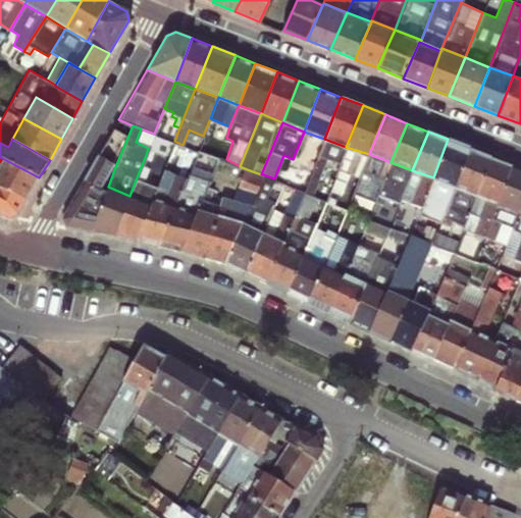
[(326,201),(346,147),(324,139),(314,164),(305,192),(326,201)]
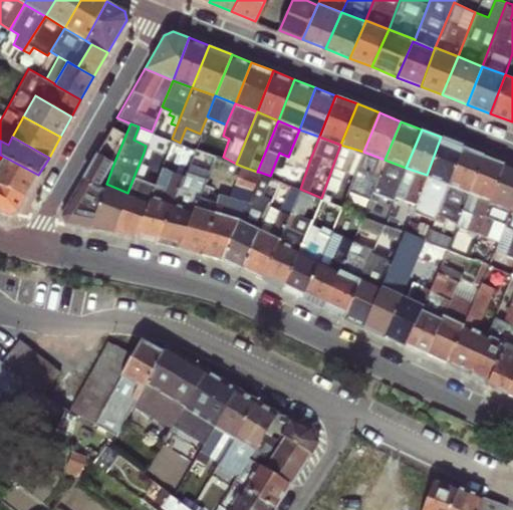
[(462,146),(441,137),(427,175),(448,183),(462,146)]
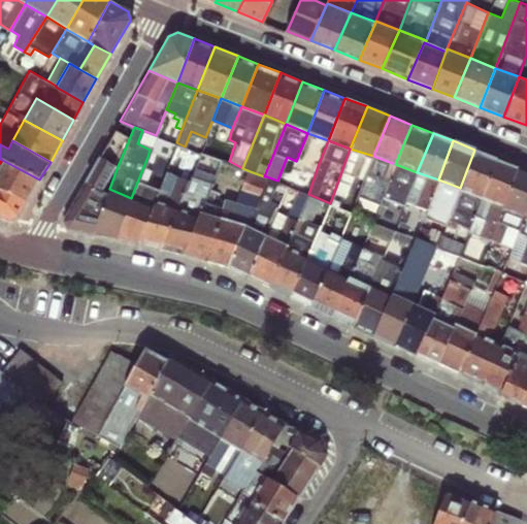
[(154,201),(176,207),(193,168),(180,164),(187,148),(185,146),(176,142),(159,188),(154,201)]
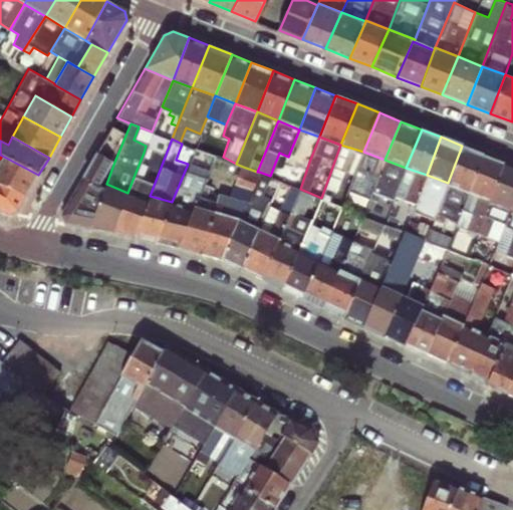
[(347,191),(363,152),(340,145),(321,198),(341,207),(347,191)]
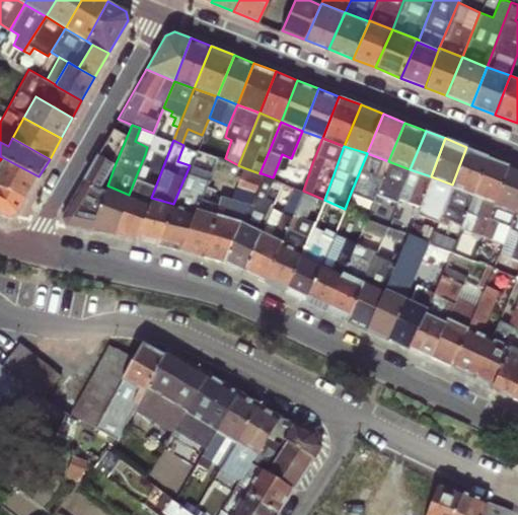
[(488,155),(466,147),(452,185),(473,193),(488,155)]
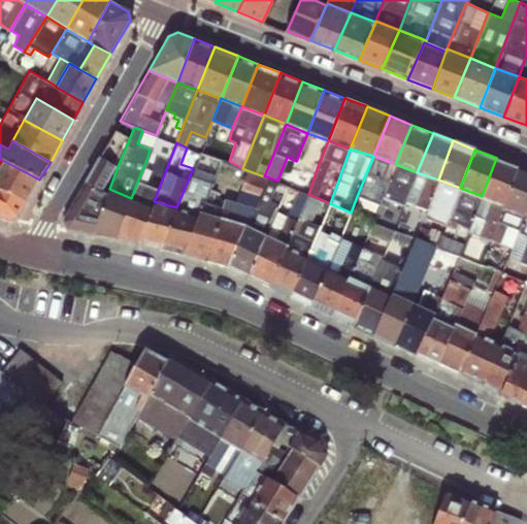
[(357,196),(380,203),(395,164),(373,156),(357,196)]
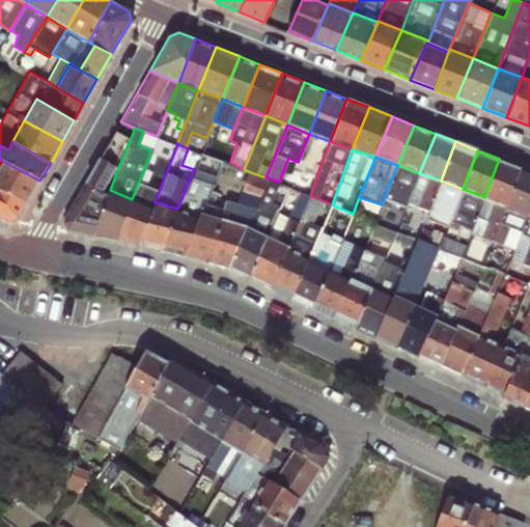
[(62,221),(66,229),(93,234),(110,190),(118,167),(100,158),(62,221)]
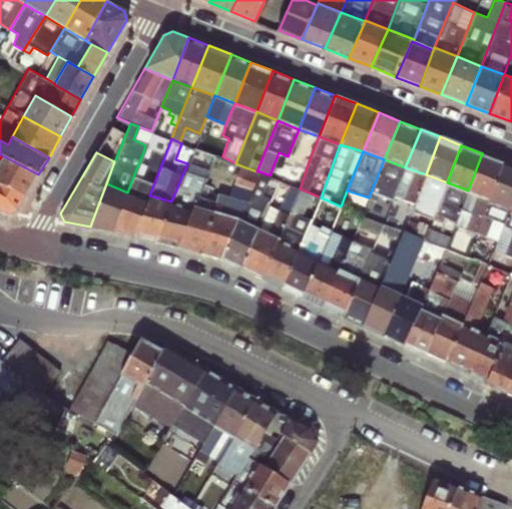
[(504,161),(482,153),(468,190),(489,197),(504,161)]
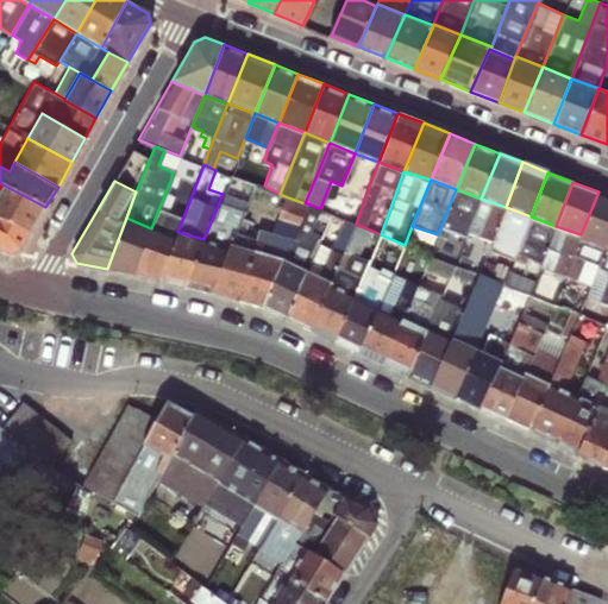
[(0,218),(31,233),(45,207),(2,184),(0,188),(0,218)]
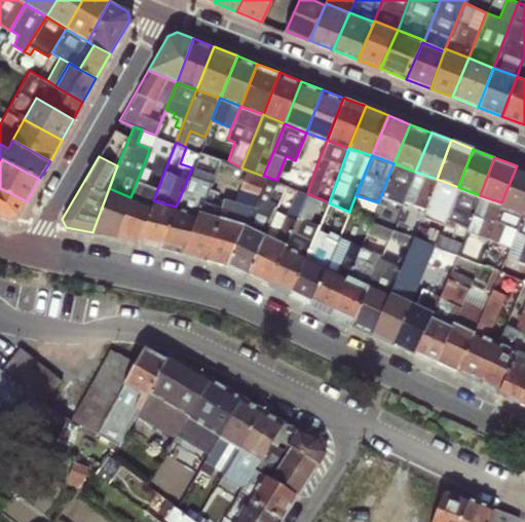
[(405,199),(415,172),(394,163),(378,202),(375,210),(389,216),(396,200),(403,203),(405,199)]
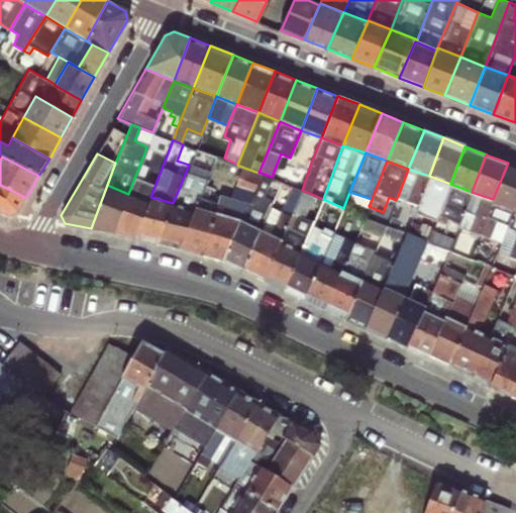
[(515,202),(515,166),(508,163),(493,199),(492,202),(513,210),(515,202)]
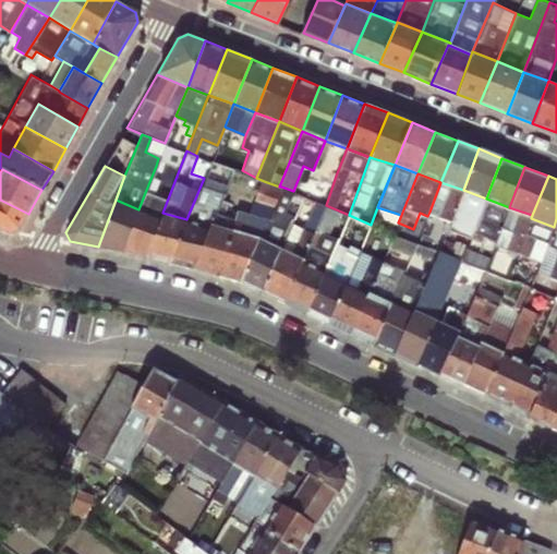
[(227,187),(204,178),(186,219),(209,226),(210,223),(219,205),(227,187)]
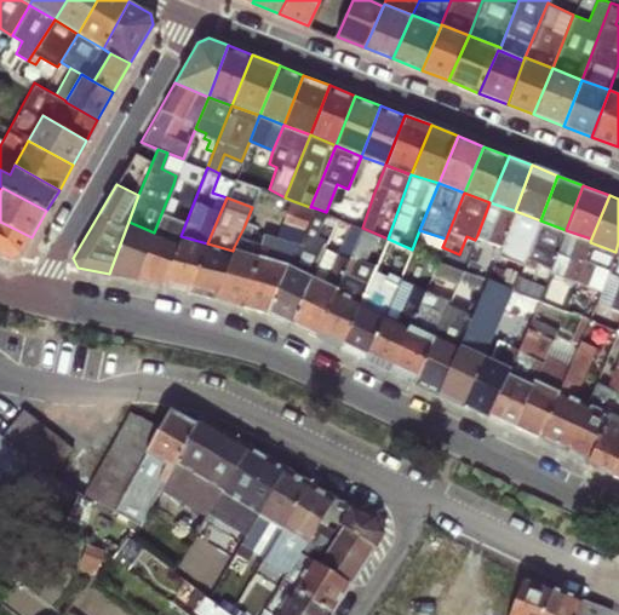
[(278,236),(264,234),(259,254),(287,263),(313,207),(310,207),(293,201),(278,236)]
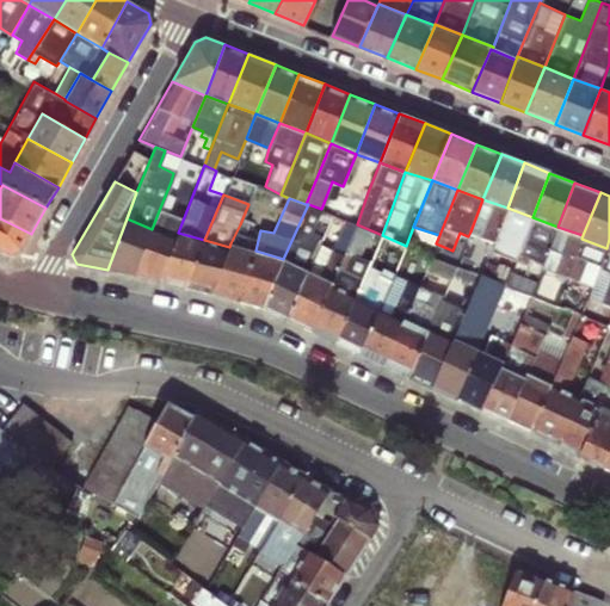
[(494,241),(507,208),(482,199),(470,232),(494,241)]
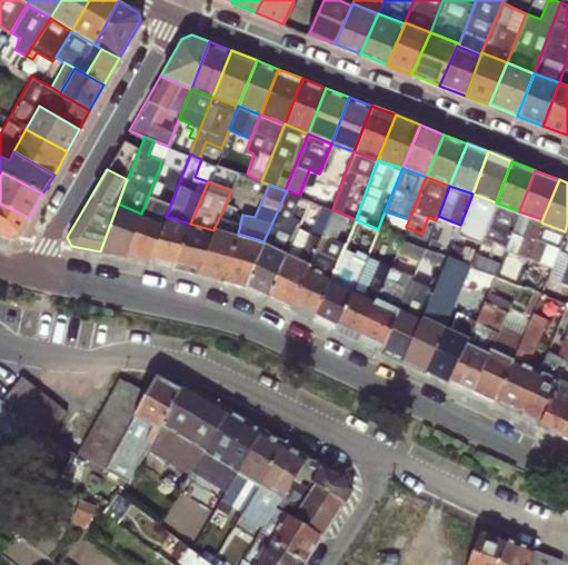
[(299,195),(287,190),(263,241),(287,253),(297,226),(309,198),(299,195)]
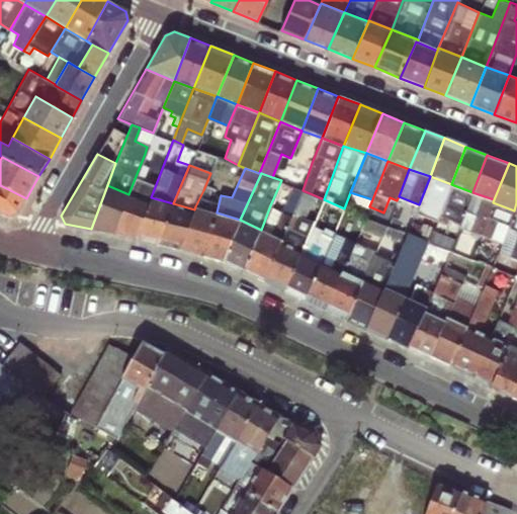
[(151,197),(156,184),(136,176),(128,194),(128,195),(150,199),(151,197)]
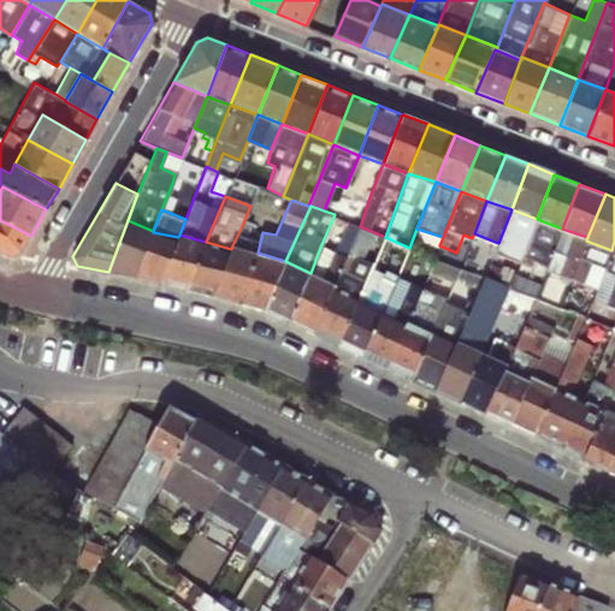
[(521,261),(537,219),(512,209),(498,243),(494,253),(519,264),(520,260),(521,261)]
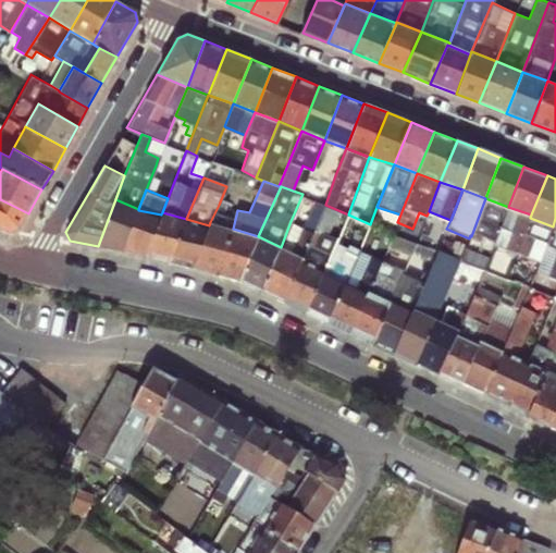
[(493,244),(508,207),(485,198),(471,236),(493,244)]
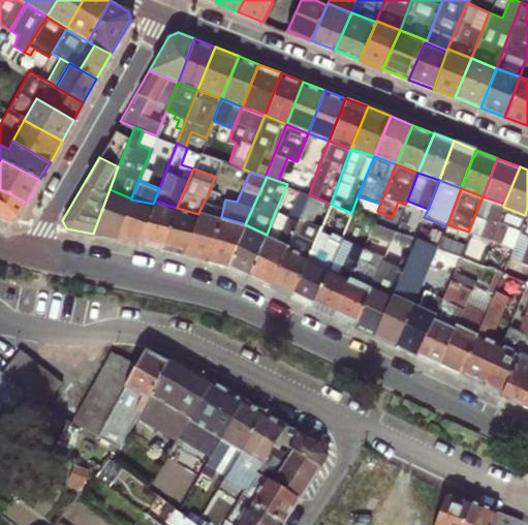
[(0,215),(8,219),(19,215),(27,203),(0,189),(0,215)]
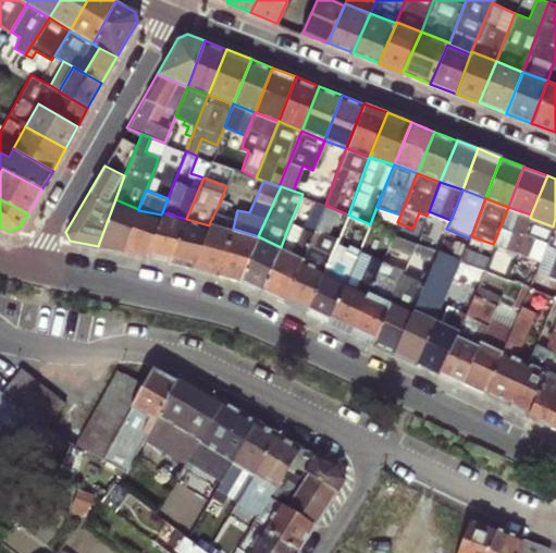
[(115,199),(98,246),(122,249),(138,210),(138,209),(115,199)]
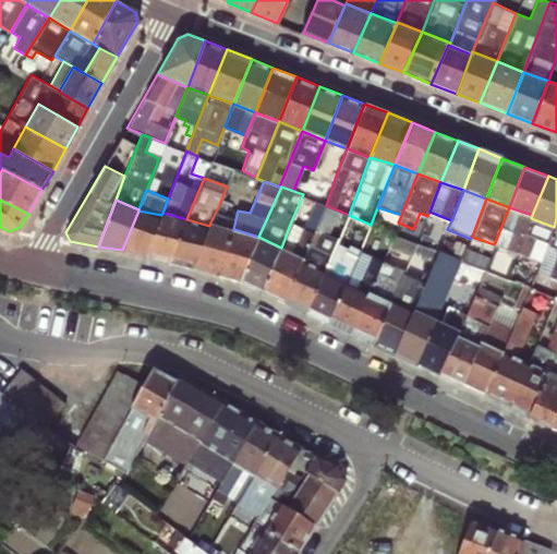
[(303,257),(326,205),(314,200),(303,227),(291,221),(281,248),(303,257)]
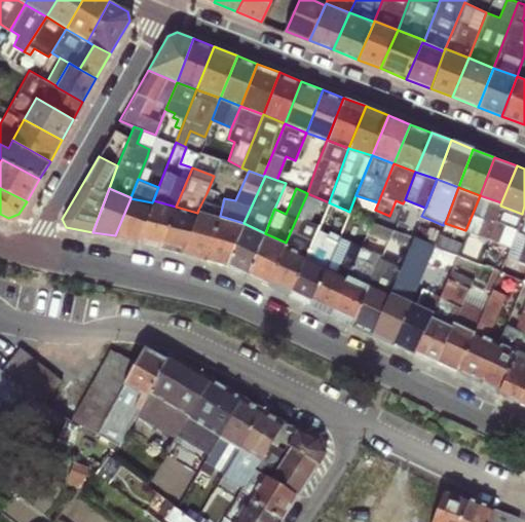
[(224,198),(207,193),(198,210),(220,216),(224,198)]
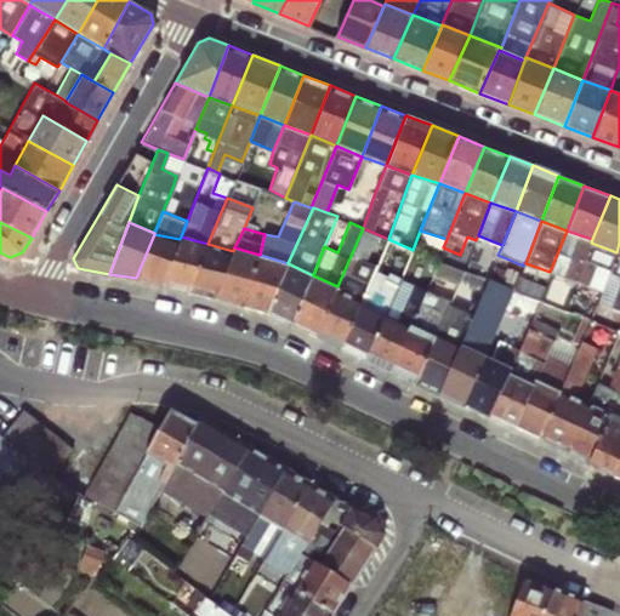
[(337,286),(335,291),(359,302),(376,268),(388,239),(363,228),(337,286)]
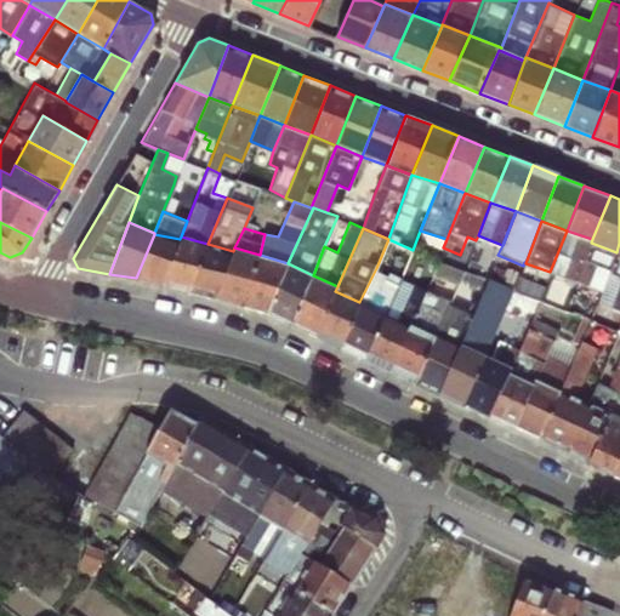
[(550,272),(576,281),(591,243),(592,239),(567,231),(550,272)]
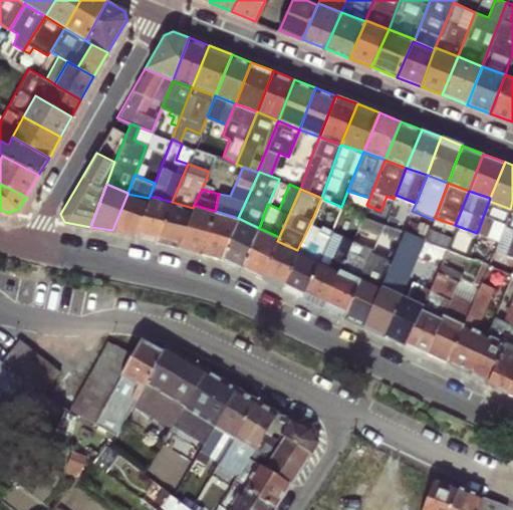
[(127,194),(112,230),(136,235),(149,198),(127,194)]
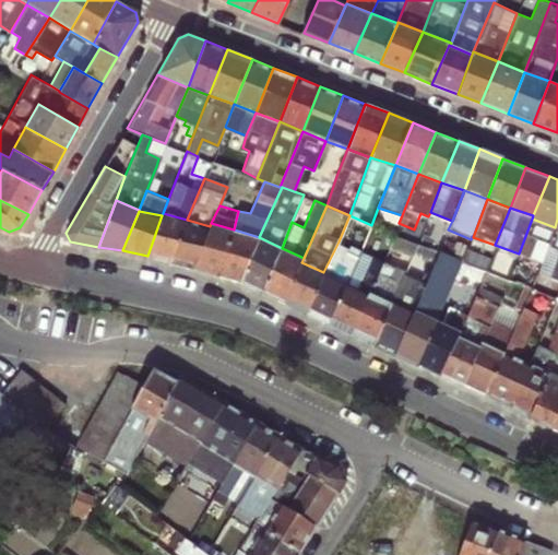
[(162,215),(147,256),(170,261),(187,220),(163,213),(162,215)]
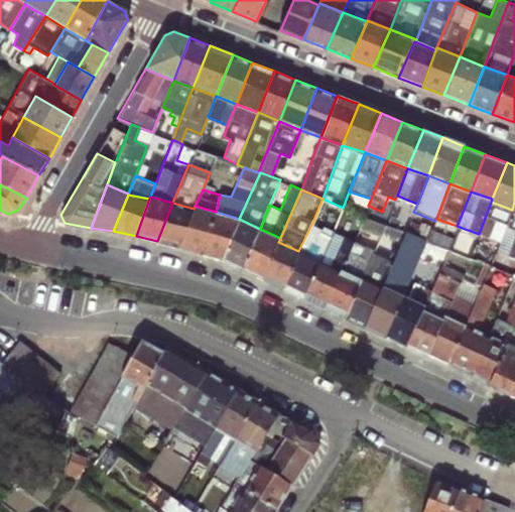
[(497,247),(512,210),(491,202),(479,234),(477,239),(497,247)]
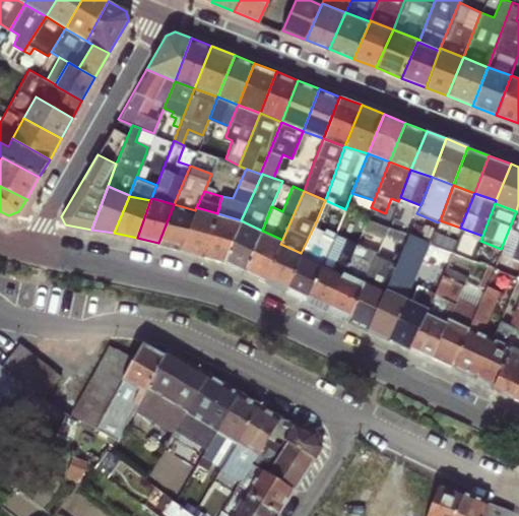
[(174,204),(158,243),(181,249),(195,210),(174,204)]
